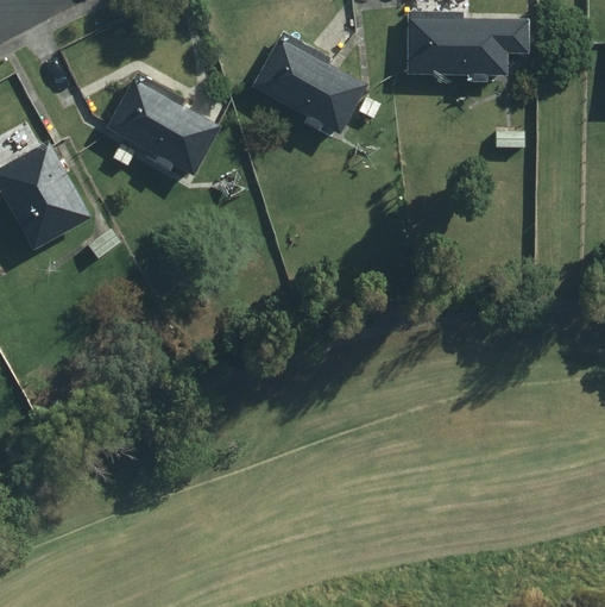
[(461,13),(407,12),(405,73),(468,74),(468,81),(483,82),(483,75),(503,75),(504,52),(525,52),(527,19),(461,18),(461,13)]
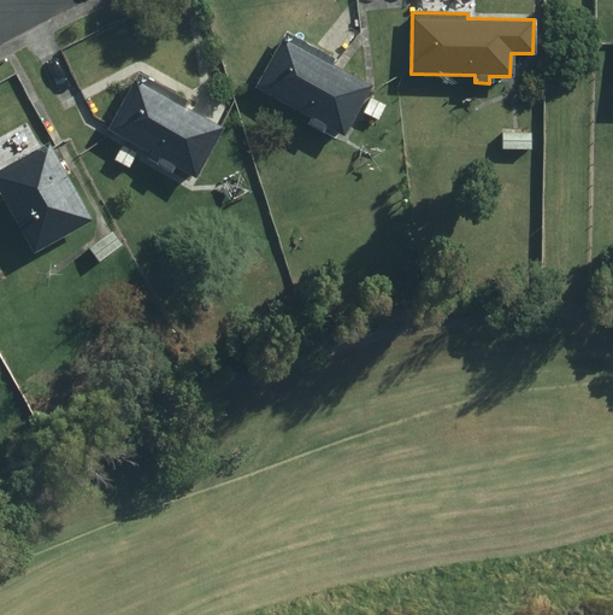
[(334,60),(286,33),(254,87),(310,118),(306,126),(319,133),(323,126),(340,135),(369,86),(330,64),(334,60)]
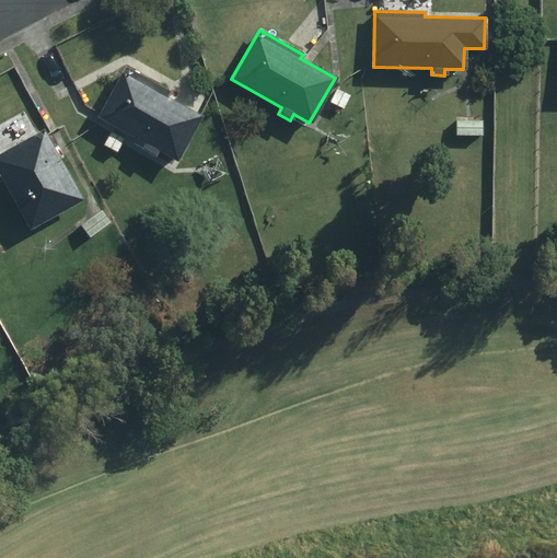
[(120,74),(97,119),(144,144),(141,150),(151,157),(154,150),(175,162),(199,117),(164,99),(169,91),(125,68),(120,74)]
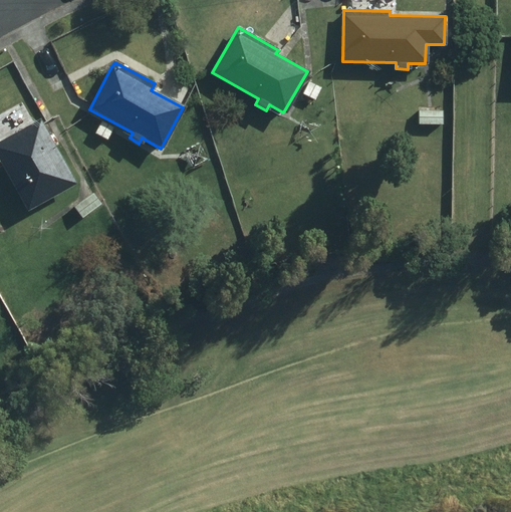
[(320,85),(309,80),(304,92),(315,97),(320,85)]
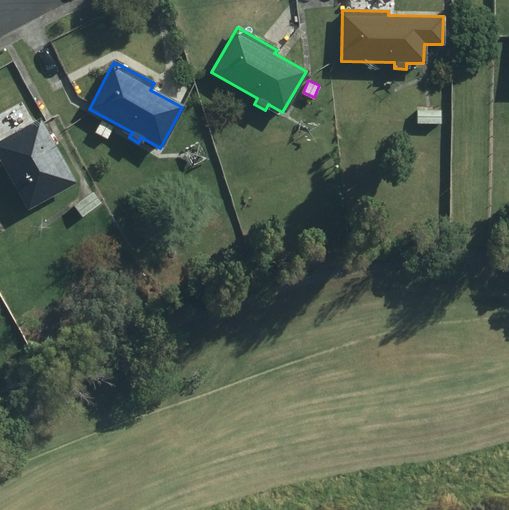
[(442,110),(418,110),(418,122),(442,123),(442,110)]
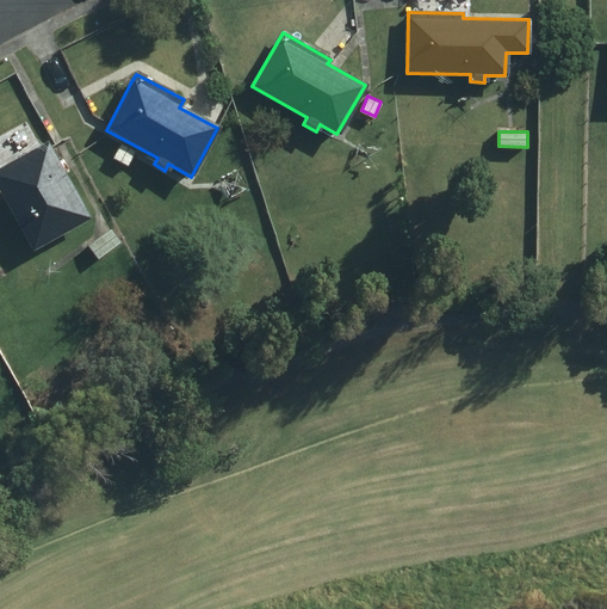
[(47,142),(0,168),(0,196),(30,250),(88,217),(62,171),(66,168),(61,160),(57,161),(47,142)]
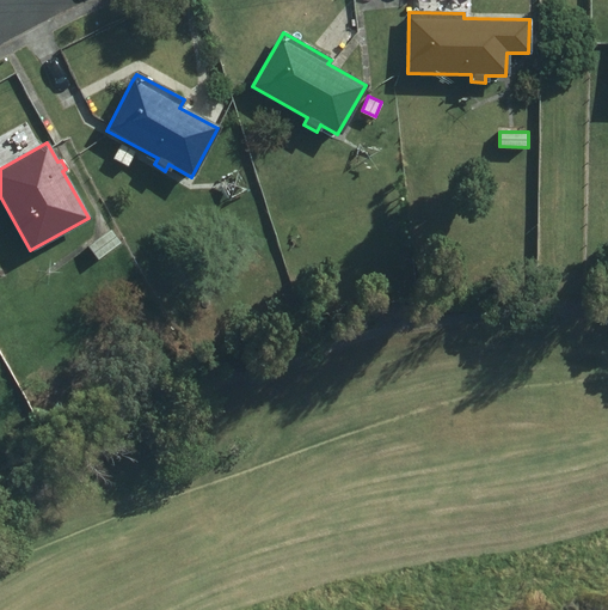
[(135,150),(122,144),(115,158),(128,165),(135,150)]
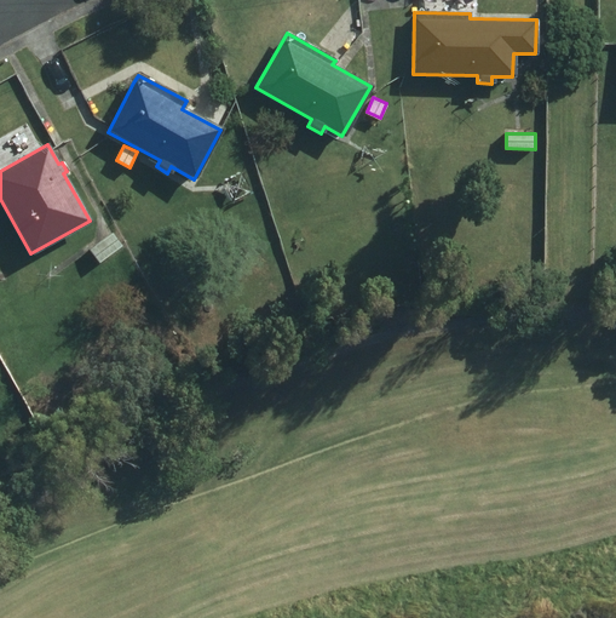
[(113,233),(91,249),(99,261),(121,245),(113,233)]
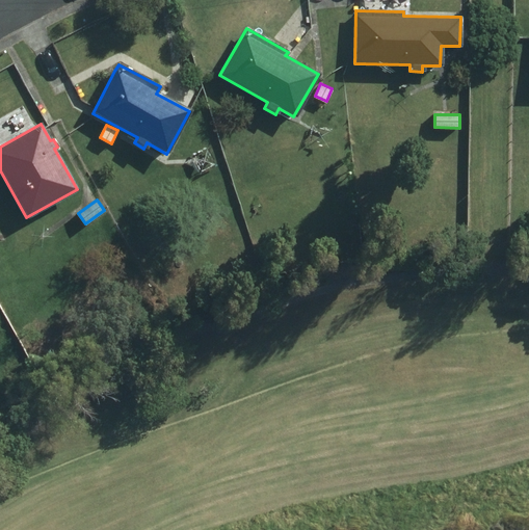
All buildings are outlined.
